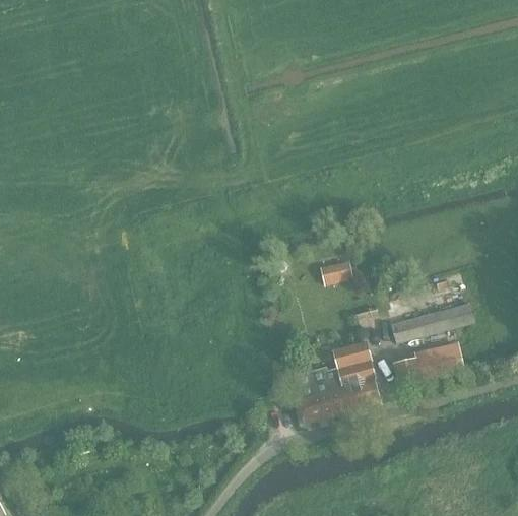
[(347,260),(319,266),(323,285),(352,278),(347,260)]
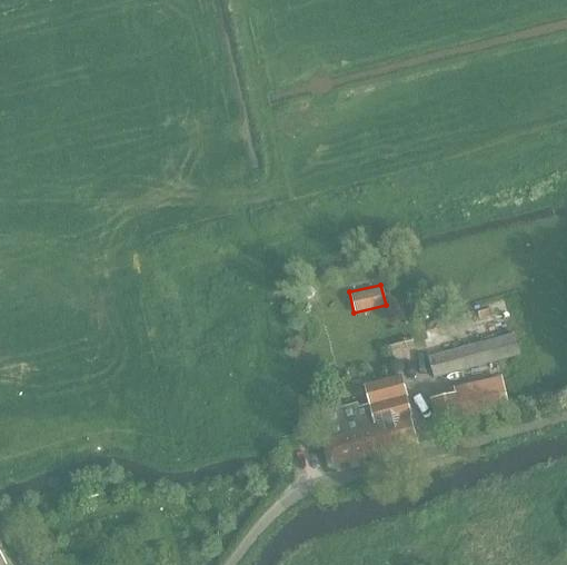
[(513,331),(427,355),(431,374),(517,350),(513,331)]
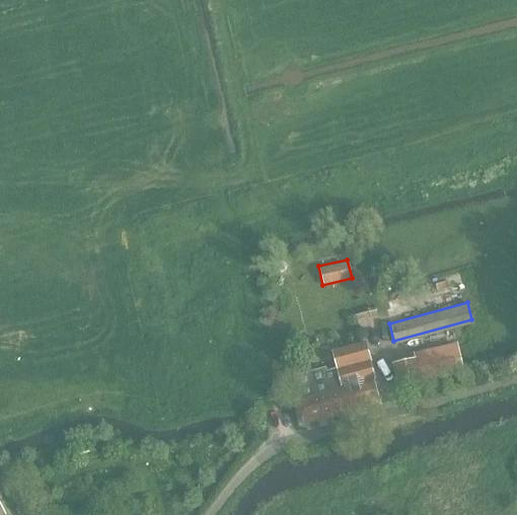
[(324,364),(292,373),(298,395),(296,395),(302,421),(379,400),(363,340),(330,348),(335,365),(325,368),(324,364)]
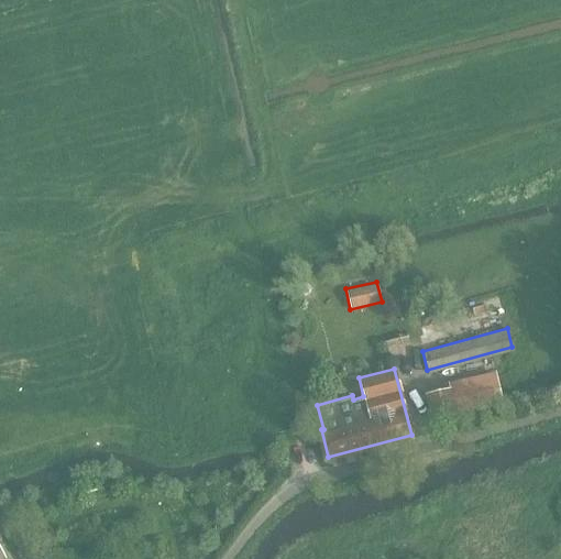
[(312,390),(328,385),(325,373),(309,377),(312,390)]
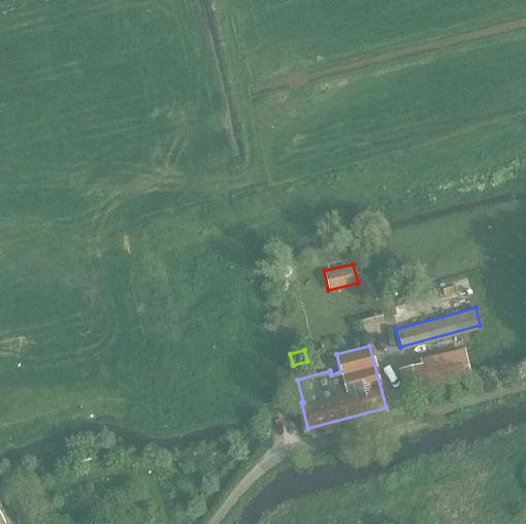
[(459,382),(459,380),(468,377),(463,358),(454,360),(455,361),(435,366),(433,358),(399,367),(405,392),(427,386),(426,384),(439,380),(440,386),(459,382)]
